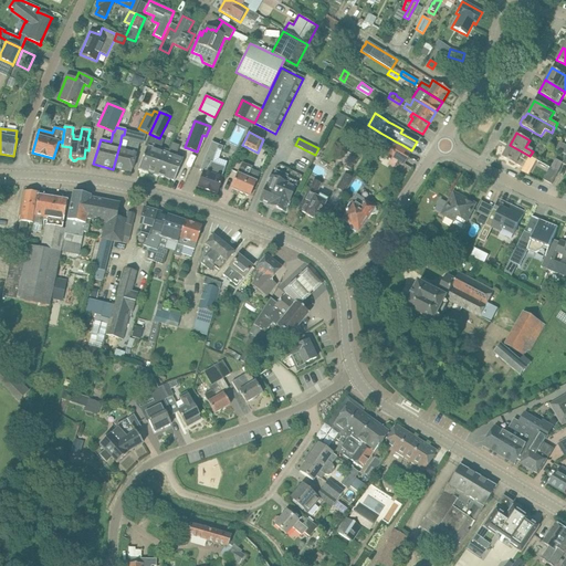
[(565,155),(565,145),(561,143),(561,144),(551,138),(547,145),(565,155)]
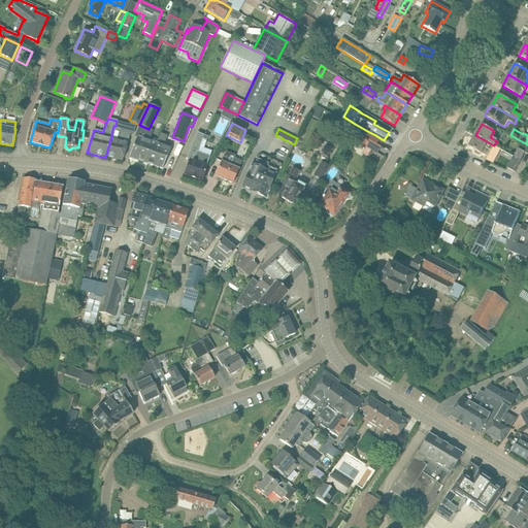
[(112,132),(105,158),(122,162),(124,152),(129,134),(112,130),(112,132)]
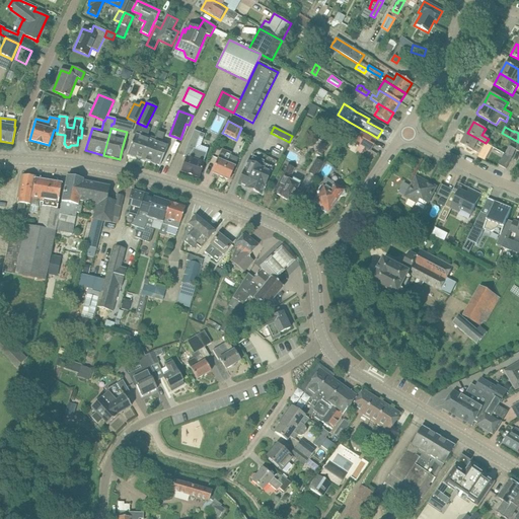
[(353,140),(361,145),(370,150),(376,140),(359,130),(353,140)]
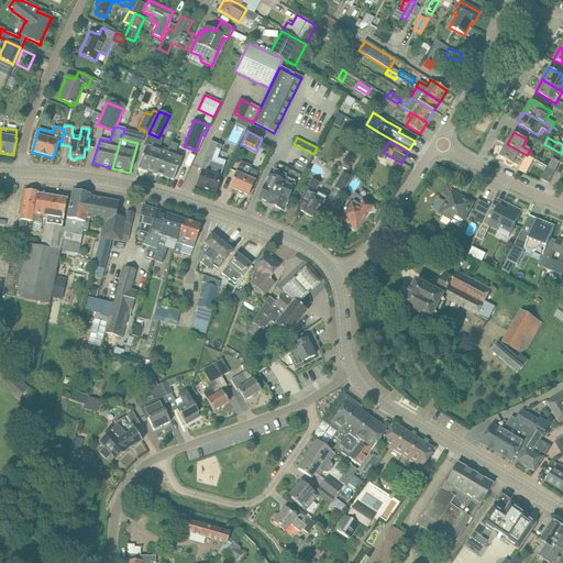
[(166,153),(157,175),(173,180),(176,169),(181,158),(174,156),(178,144),(170,142),(166,153)]
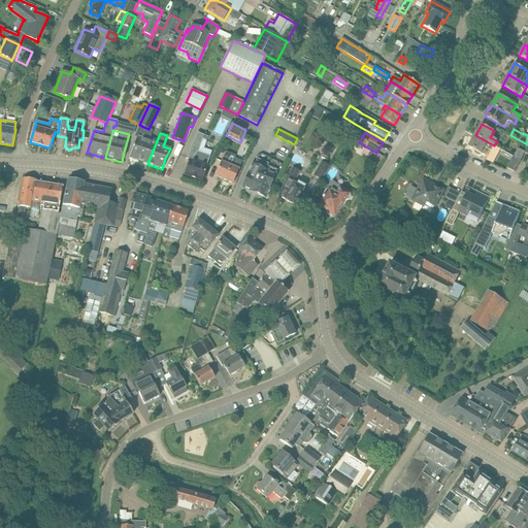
[(190,160),(185,175),(202,182),(205,171),(207,166),(209,156),(198,152),(200,146),(204,135),(197,133),(193,142),(190,150),(187,159),(190,160)]
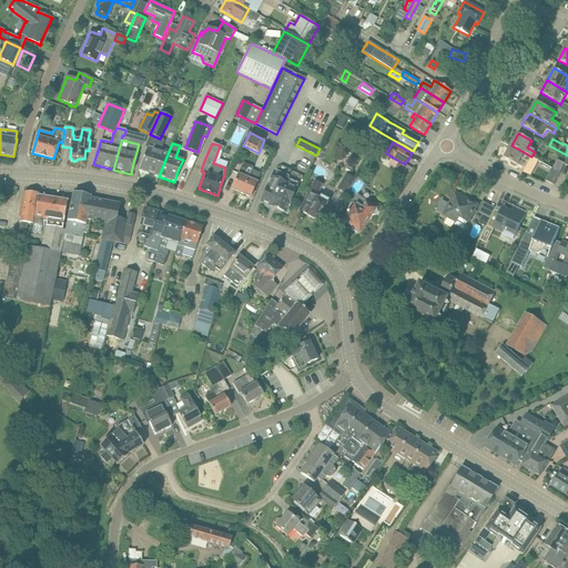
[(537,160),(531,156),(511,145),(505,158),(525,169),(528,163),(534,165),(537,160)]
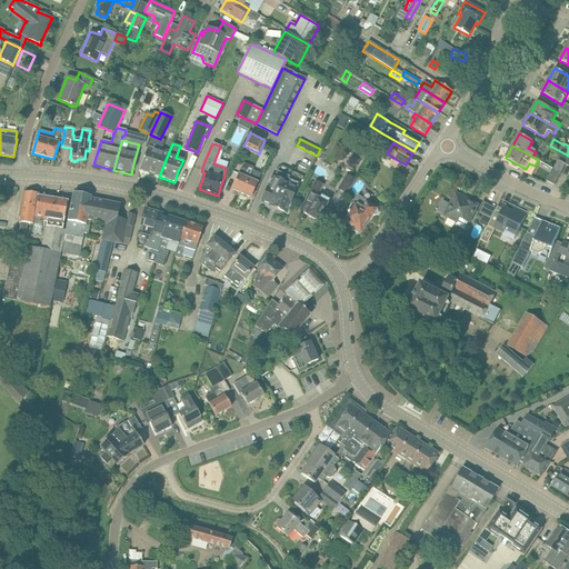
[(147,148),(142,159),(139,170),(159,177),(168,155),(147,148)]
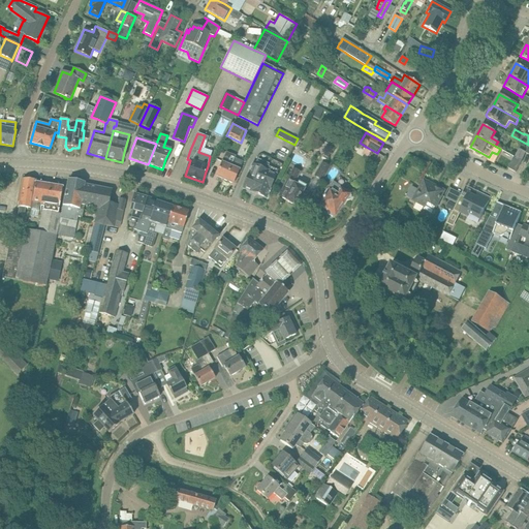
[(522,160),(526,152),(519,149),(515,156),(522,160)]
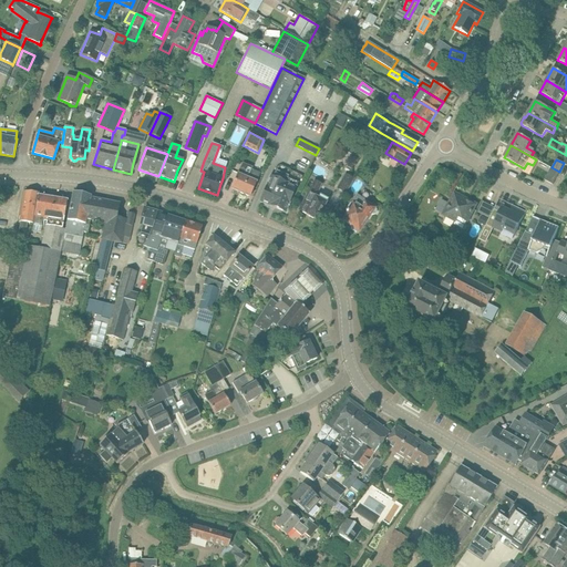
[(559,172),(552,167),(544,181),(553,185),(559,172)]
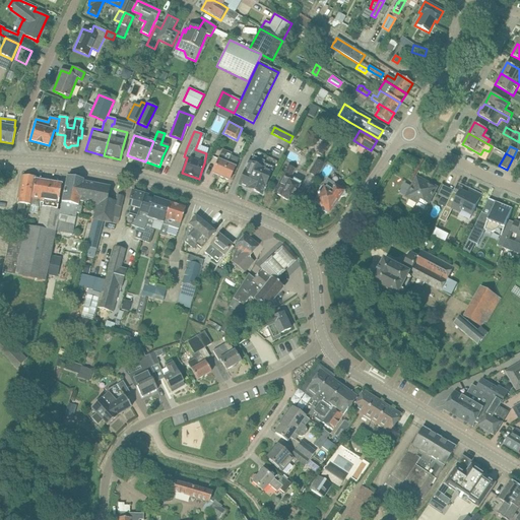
[(229,161),(218,157),(212,173),(230,181),(239,159),(231,155),(229,161)]
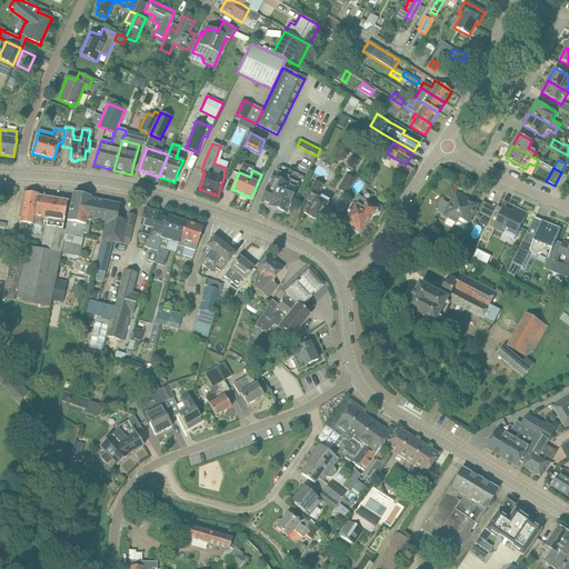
[(272,178),(261,202),(286,212),(298,183),(276,175),(273,179),(272,178)]
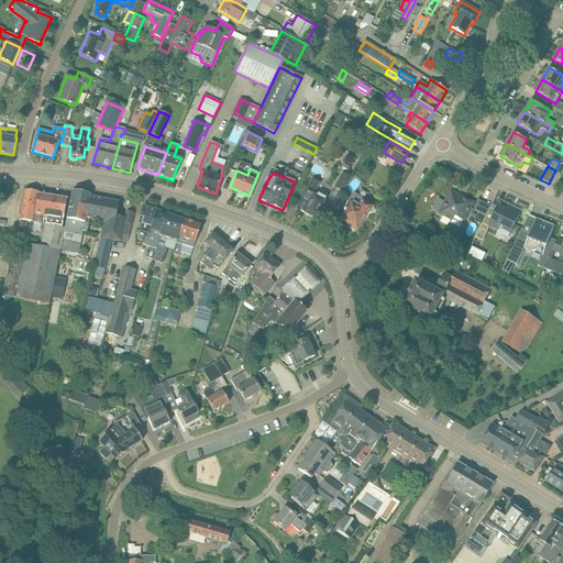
[(351,178),(342,173),(333,188),(342,192),(351,178)]
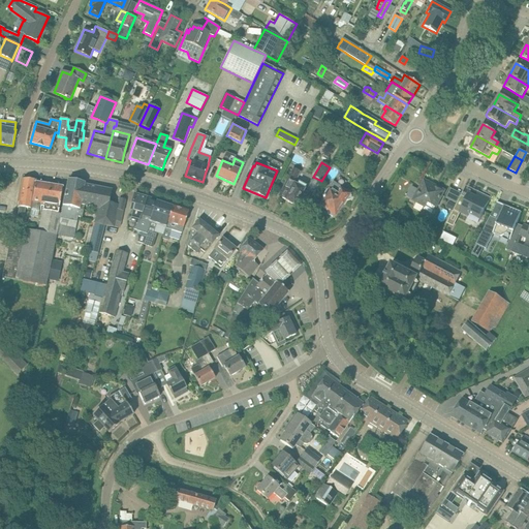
[(300,173),(293,168),(279,196),(281,197),(286,200),(285,200),(297,206),(298,206),(299,206),(300,206),(300,205),(300,203),(300,201),(299,200),(306,186),(299,183),(297,185),(293,184),(300,173)]
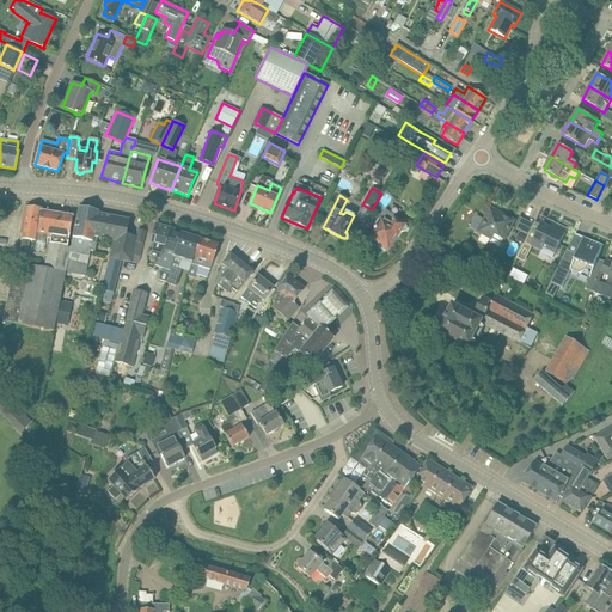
[(22,239),(19,252),(26,254),(29,240),(36,242),(41,212),(42,208),(26,208),(20,239),(22,239)]
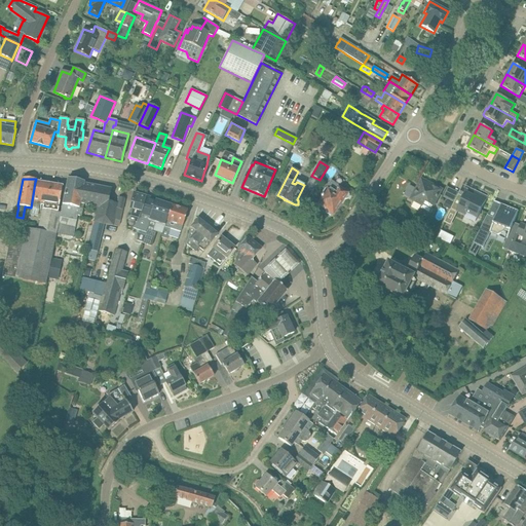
[(60,218),(57,233),(73,237),(76,221),(77,221),(78,216),(81,217),(84,204),(98,207),(95,222),(104,224),(113,226),(114,219),(117,204),(108,202),(107,205),(102,204),(103,202),(101,202),(103,194),(94,192),(96,186),(84,183),(67,179),(61,213),(60,218)]
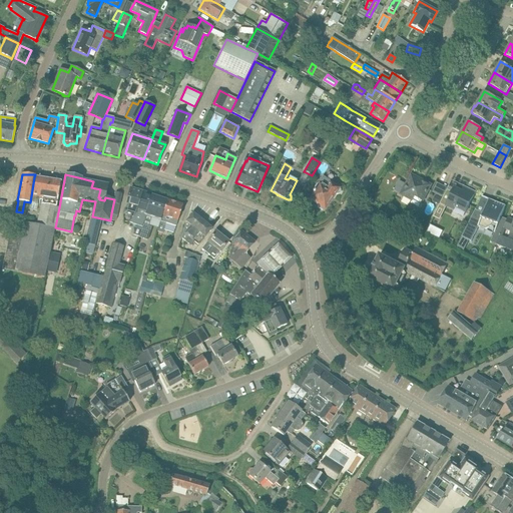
[(418,206),(419,203),(421,204),(431,185),(411,175),(401,194),(412,200),(411,203),(418,206)]
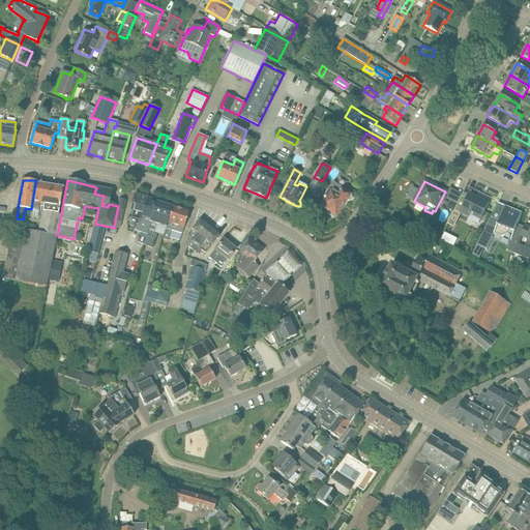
[(23,242),(16,281),(46,287),(57,235),(60,219),(61,214),(58,214),(62,187),(35,183),(31,209),(38,210),(39,204),(43,204),(43,206),(42,210),(38,232),(26,230),(23,242)]
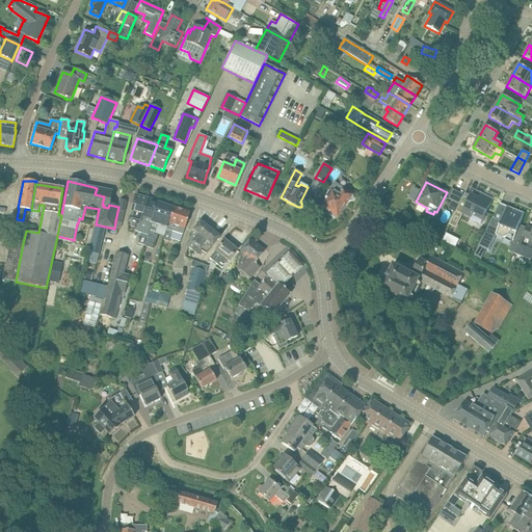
[(337,217),(348,201),(349,202),(350,202),(351,201),(352,201),(352,200),(352,198),(352,197),(352,196),(351,195),(335,184),(325,197),(324,197),(324,198),(325,200),(321,206),(330,213),(329,214),(334,217),(336,215),(337,217)]
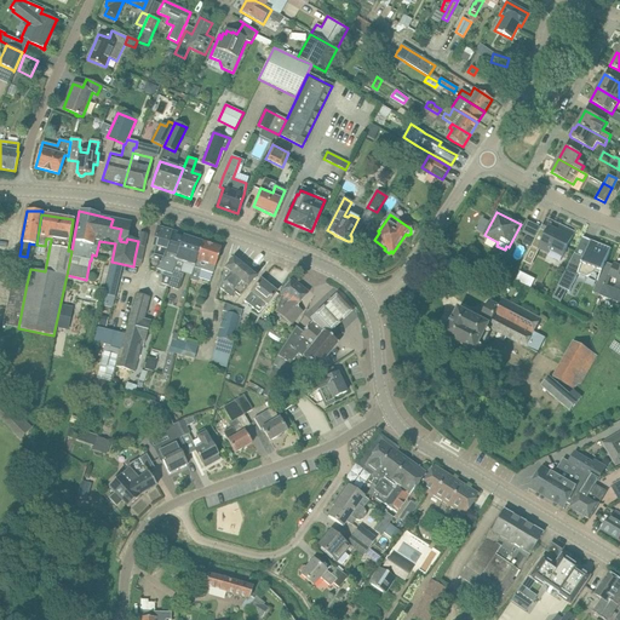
[(113,219),(110,227),(121,229),(119,239),(121,239),(120,241),(126,242),(127,239),(131,223),(113,219)]
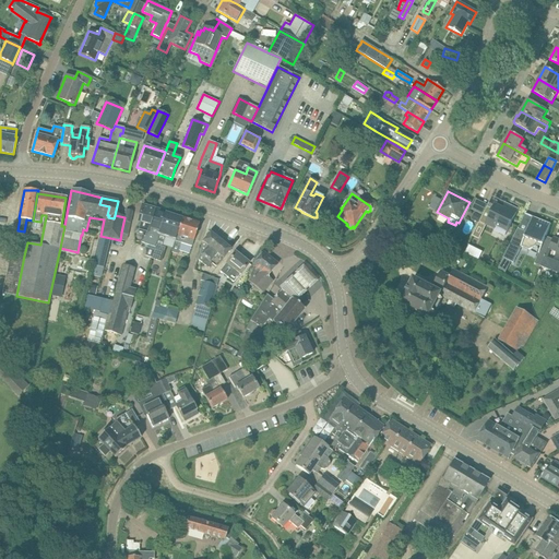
[(504,206),(503,209),(495,204),(492,210),(487,206),(478,223),(485,226),(486,224),(494,228),(496,226),(507,232),(518,211),(510,207),(510,209),(504,206)]
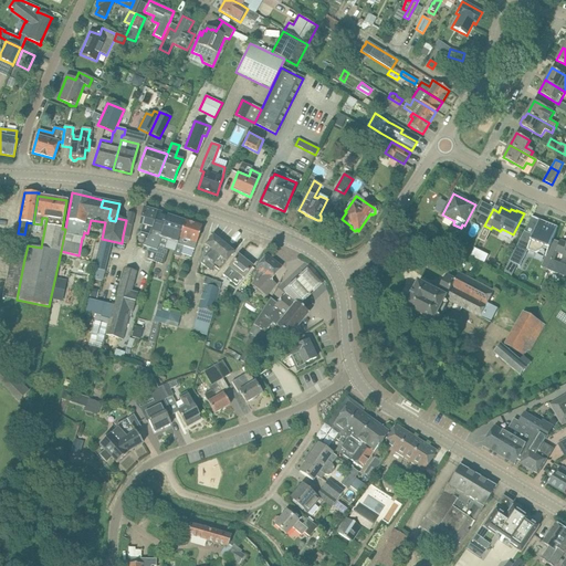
[(142,216),(136,236),(147,239),(148,239),(157,211),(145,208),(144,208),(142,216)]
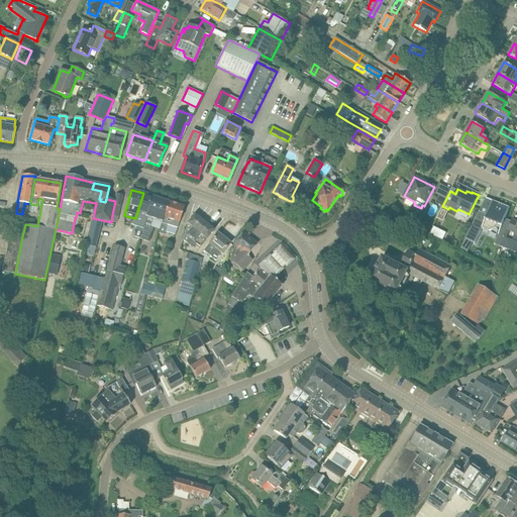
[(134,218),(129,224),(133,225),(143,228),(145,222),(146,220),(144,219),(150,205),(153,206),(157,198),(143,193),(135,218),(134,218)]
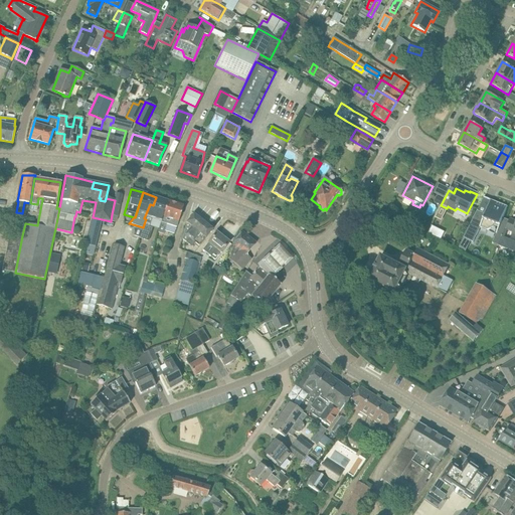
[(115,200),(112,214),(118,216),(121,204),(123,195),(117,193),(116,193),(115,200)]
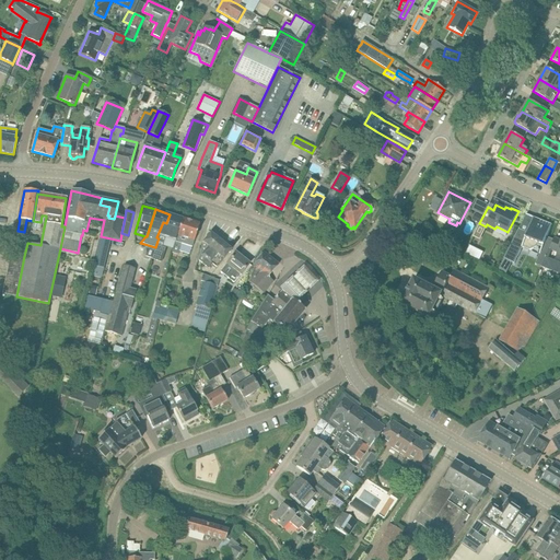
[(155,247),(152,258),(155,259),(162,261),(162,260),(166,246),(163,245),(165,237),(175,241),(183,219),(170,214),(166,223),(163,222),(156,237),(159,238),(158,241),(155,247)]
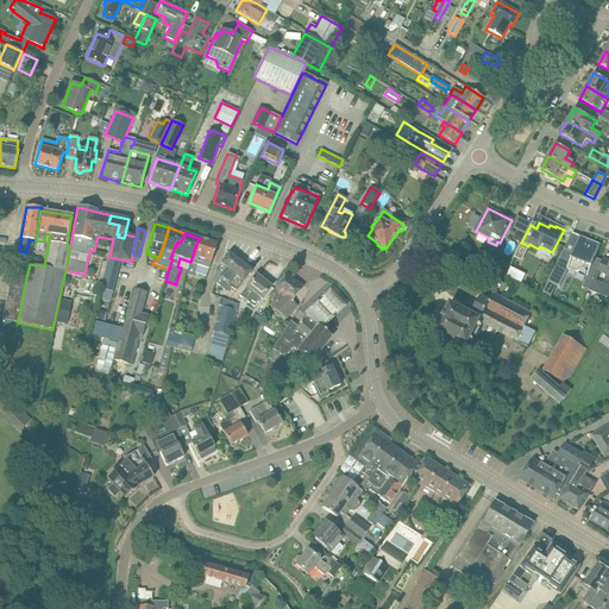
[(565,249),(548,281),(556,284),(560,287),(569,269),(576,272),(584,269),(584,267),(590,269),(586,276),(588,276),(591,268),(600,245),(601,245),(601,244),(579,236),(579,237),(573,252),(565,250),(565,249)]
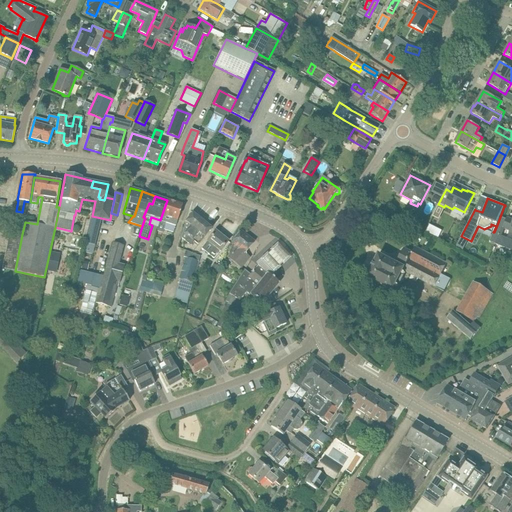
[(158,227),(157,231),(163,232),(166,222),(176,225),(182,205),(167,200),(160,220),(158,227)]
